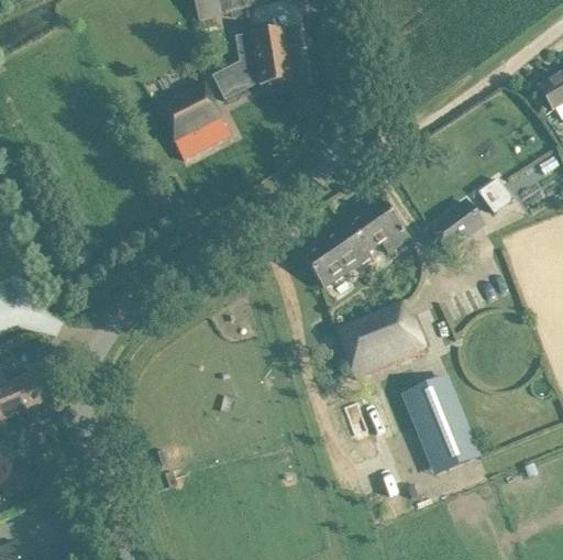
[(264,2),(263,0),(192,0),(197,19),(264,2)]
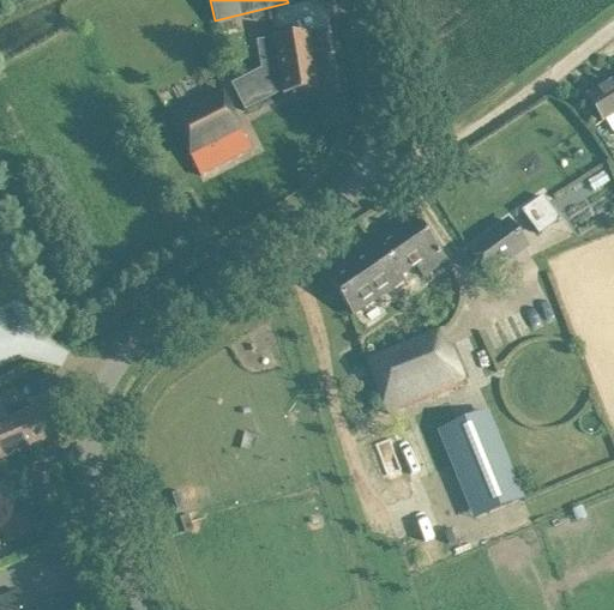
[(317,86),(307,29),(274,35),(262,37),(268,70),(234,88),(244,108),(283,89),(283,91),(317,86)]
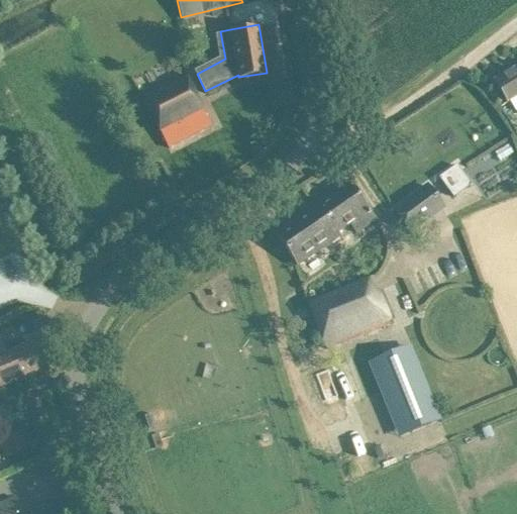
[(516,65),(495,79),(507,100),(516,94),(516,65)]
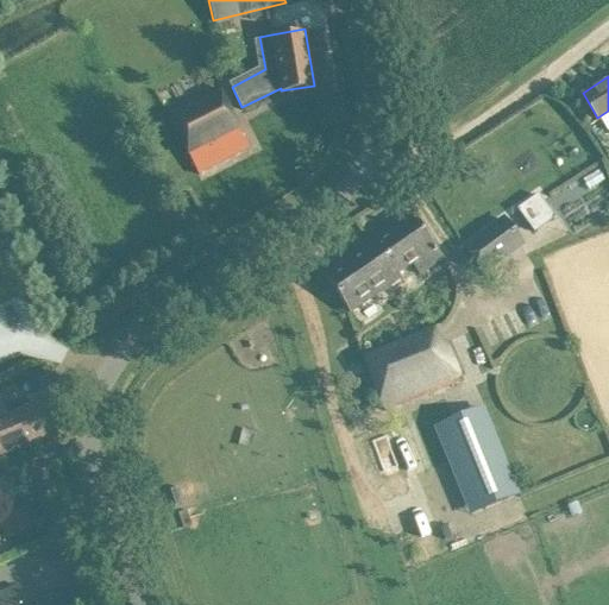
[(198,171),(249,145),(219,87),(167,113),(198,171)]
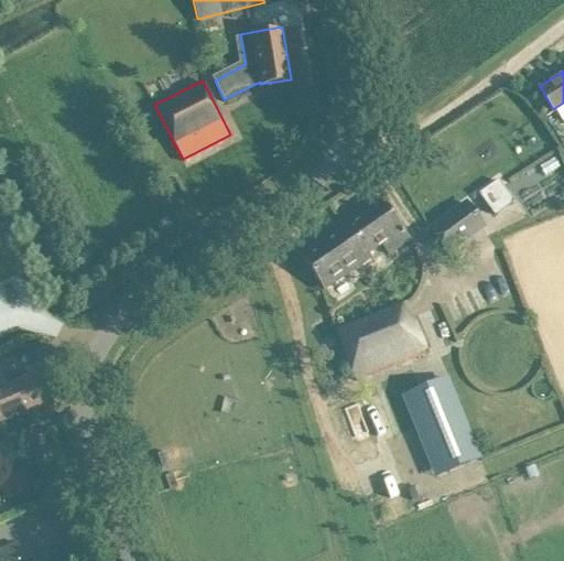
[(498,179),(479,192),(495,212),(512,200),(498,179)]
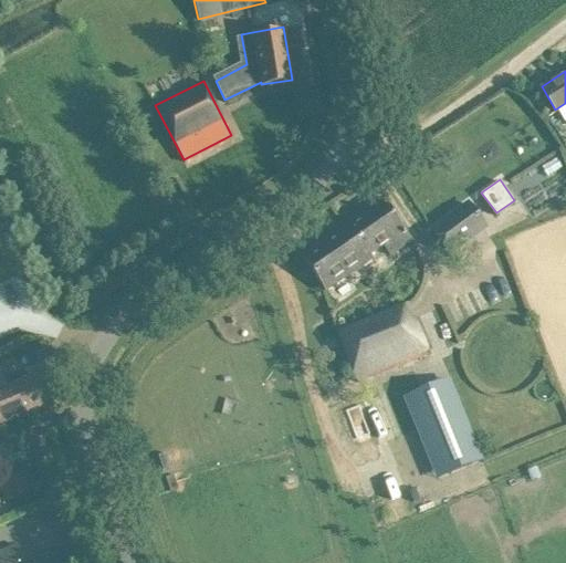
[(302,254),(326,289),(371,257),(369,253),(384,243),(390,253),(410,239),(381,198),(302,254)]
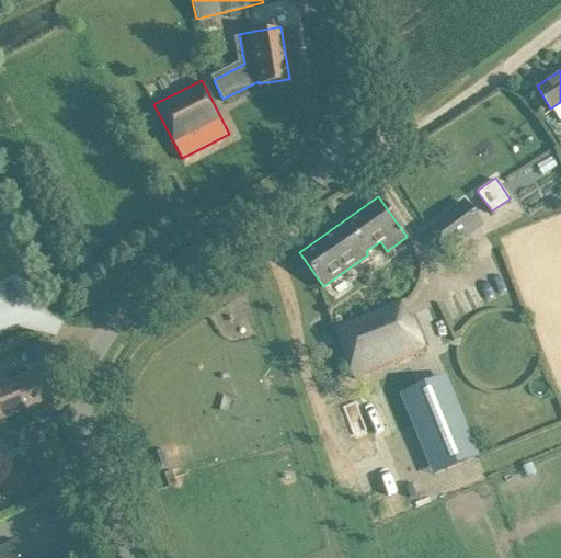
[(427,226),(443,247),(479,220),(464,200),(427,226)]
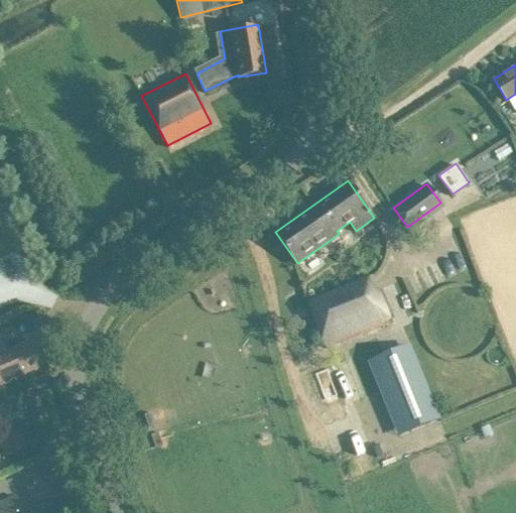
[(306,302),(324,342),(390,314),(380,288),(373,291),(367,278),(306,302)]
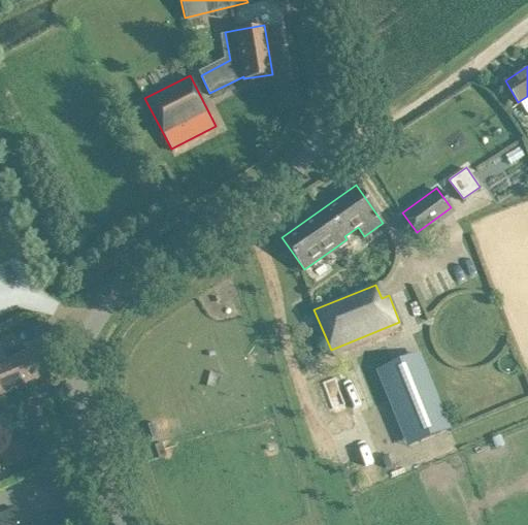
[(26,350),(3,359),(1,354),(0,354),(0,393),(37,378),(26,350)]
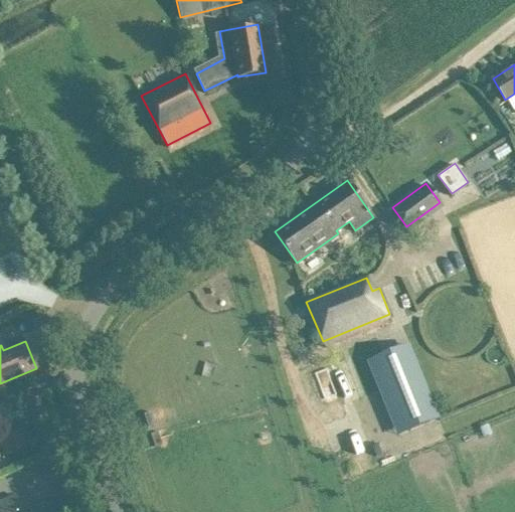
[(397,434),(439,416),(408,342),(367,359),(397,434)]
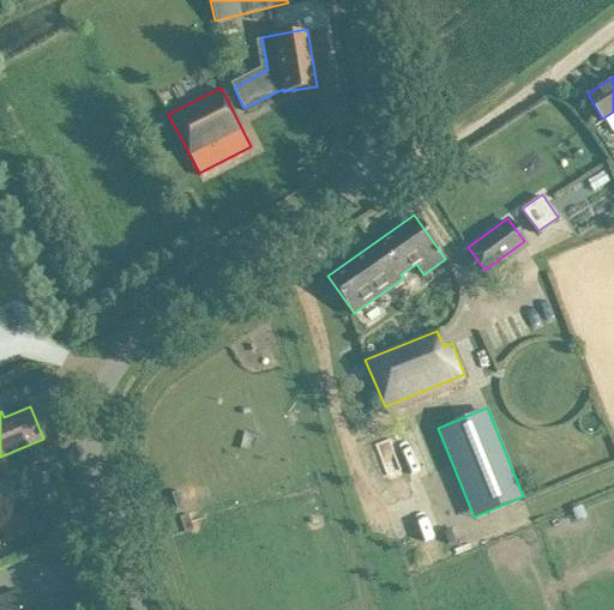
[(0,595),(0,609),(28,609),(18,587),(0,595)]
